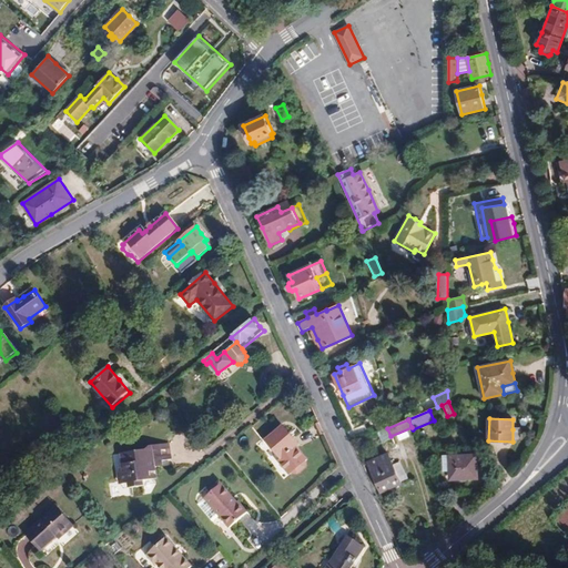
[(296,446),(298,444),(291,435),(284,426),(266,440),(281,459),(279,462),(290,475),(291,474),(297,473),(306,466),(305,460),(307,459),(296,446)]
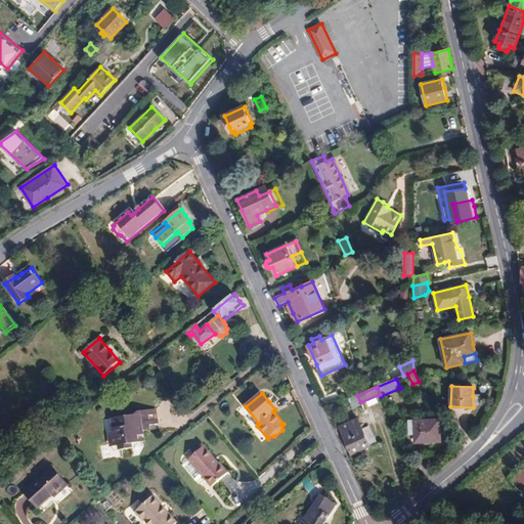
[(342,413),(361,405),(360,402),(357,395),(338,403),(342,413)]
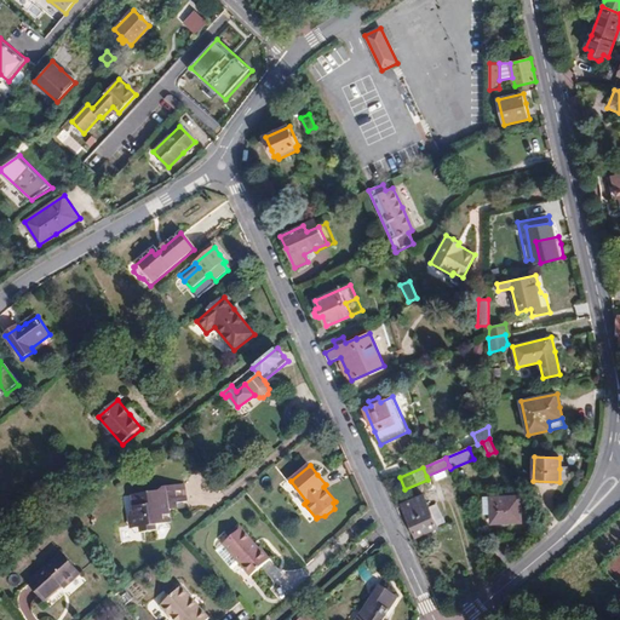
[(184,484),(165,487),(160,491),(133,495),(135,506),(130,506),(131,516),(133,529),(142,528),(143,533),(159,530),(158,526),(172,523),(171,510),(170,505),(178,504),(187,501),(185,493),(184,484)]
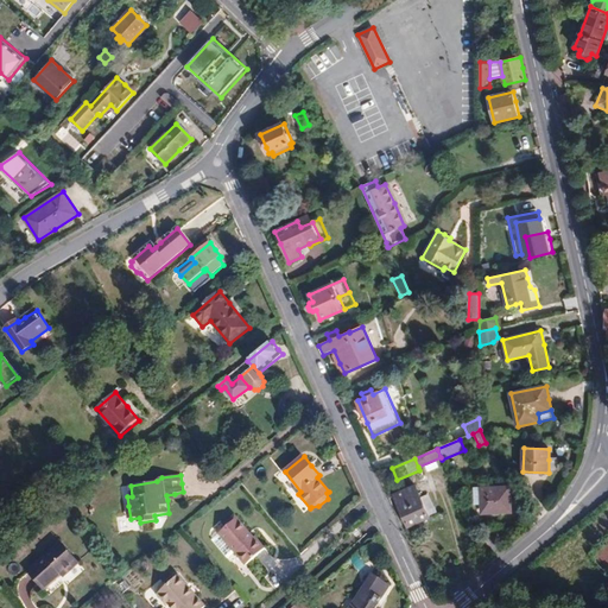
[(420,521),(430,517),(415,486),(393,495),(407,527),(420,521)]
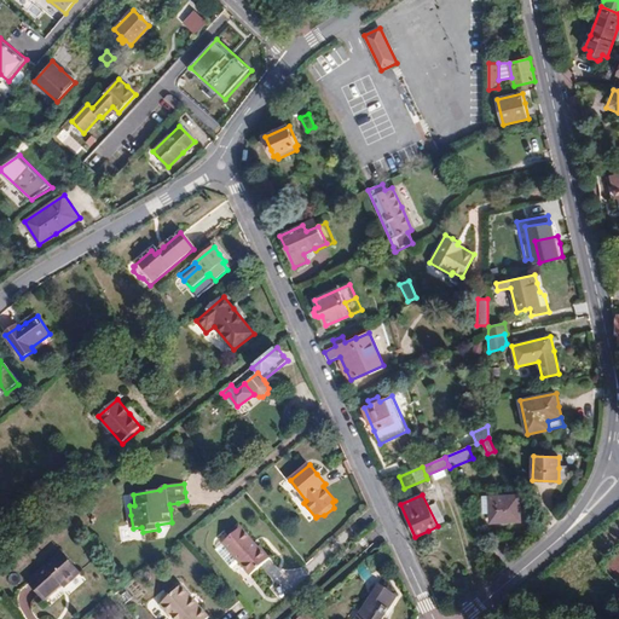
[(490,513),(491,522),(502,522),(503,524),(508,524),(509,521),(515,521),(520,521),(519,496),(482,497),(484,513),(490,513)]
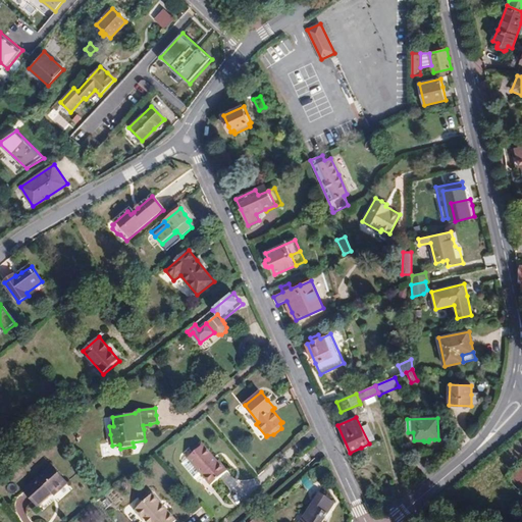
[(8,435),(0,442),(0,444),(6,452),(15,444),(8,435)]
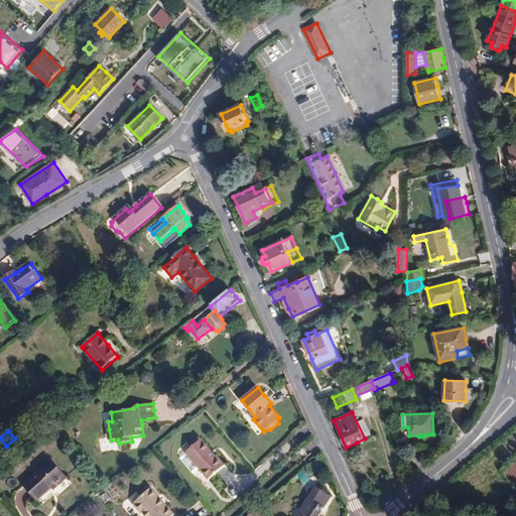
[(201,470),(210,480),(226,466),(217,457),(216,457),(200,438),(192,444),(194,446),(186,453),(187,454),(181,459),(196,475),(201,470)]
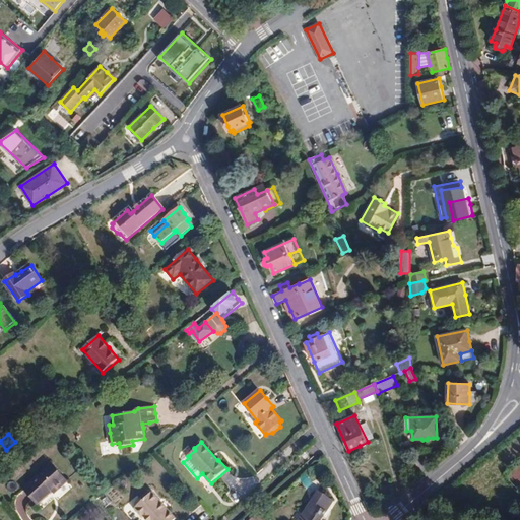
[(326,461),(312,467),(316,475),(329,468),(326,461)]
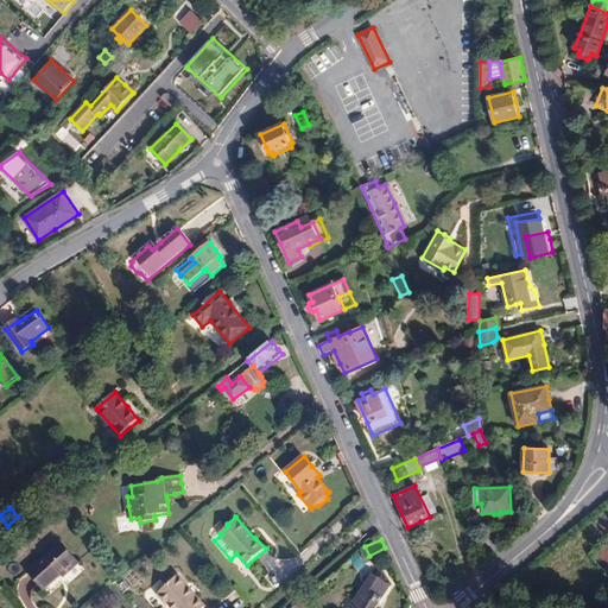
[(63,543),(29,572),(37,581),(45,590),(63,574),(65,576),(80,563),(63,543)]
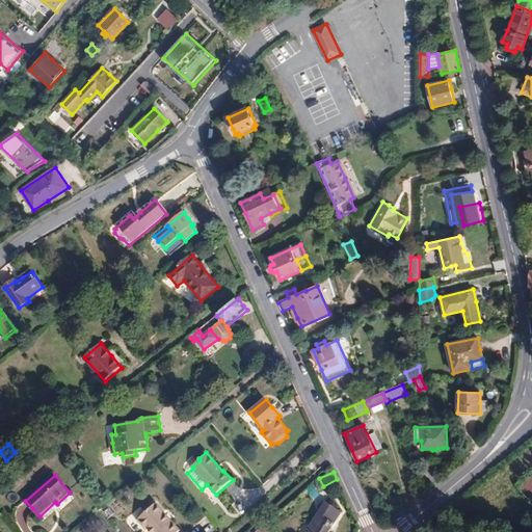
[(326,503),(307,531),(328,531),(329,531),(342,513),(326,503)]
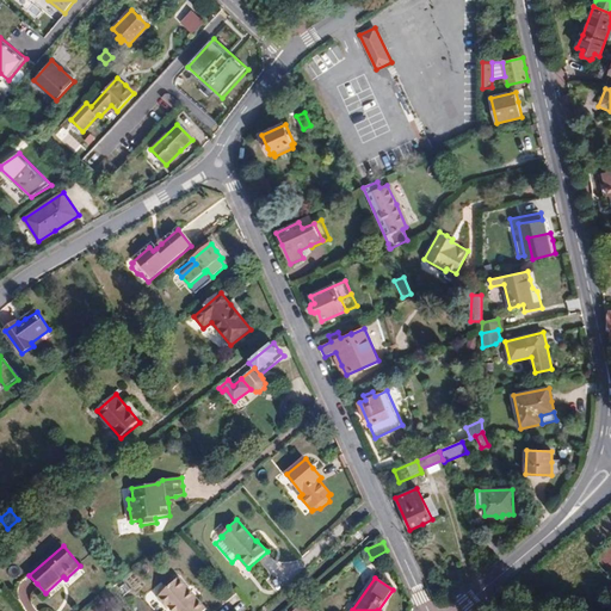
[(170,610),(171,609),(172,610),(208,610),(181,579),(171,587),(166,587),(162,591),(161,596),(159,598),(170,610)]
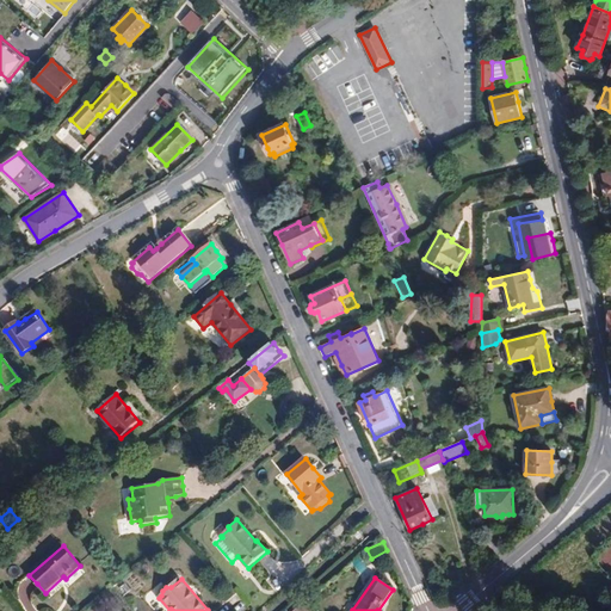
[(512,610),(514,610),(503,594),(492,603),(498,610),(512,610)]
